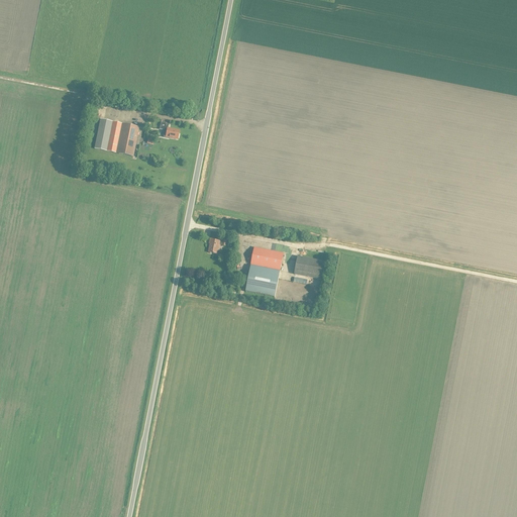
[(133,157),(138,127),(100,119),(94,148),(133,157)]
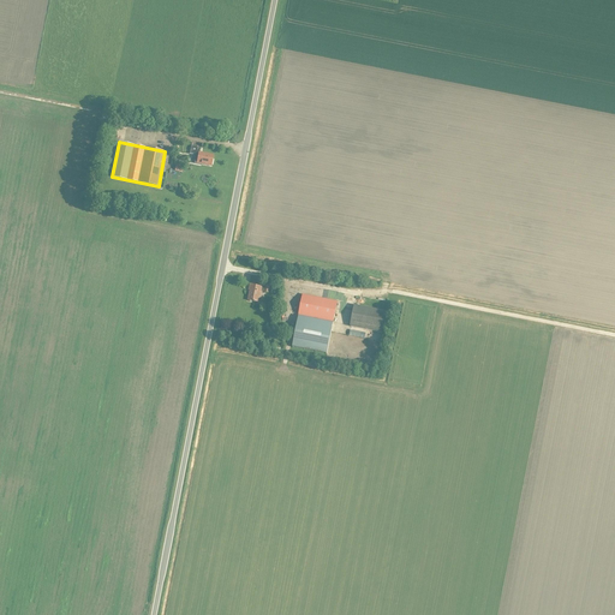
[(212,166),(214,155),(199,153),(201,148),(191,145),(190,154),(198,155),(197,163),(212,166)]
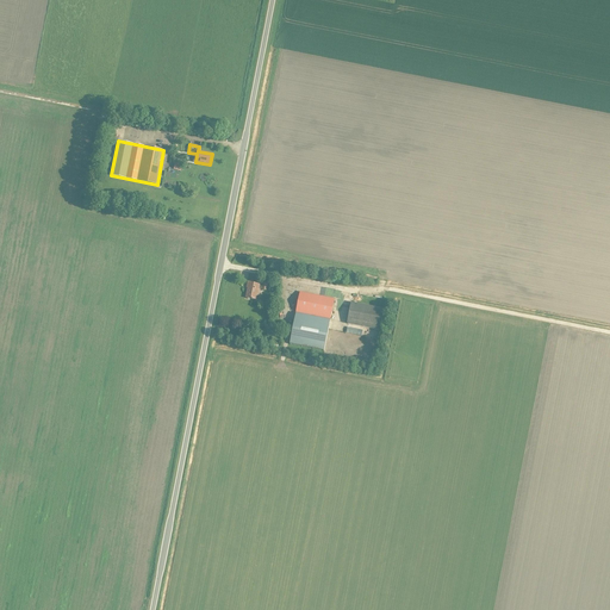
[(267,291),(268,284),(263,282),(261,282),(260,285),(248,282),(247,287),(248,288),(246,298),(251,299),(253,299),(256,299),(257,296),(259,296),(260,290),(267,291)]
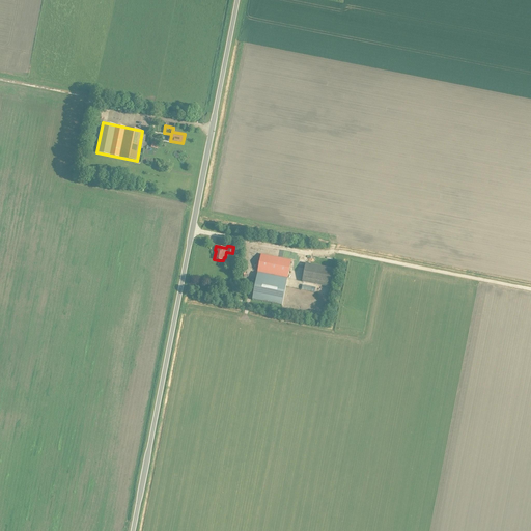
[(287,278),(291,260),(261,254),(258,272),(287,278)]
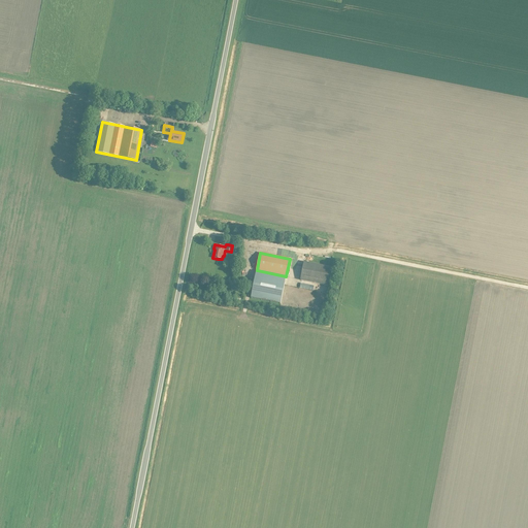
[(332,268),(305,262),(301,279),(329,286),(332,268)]
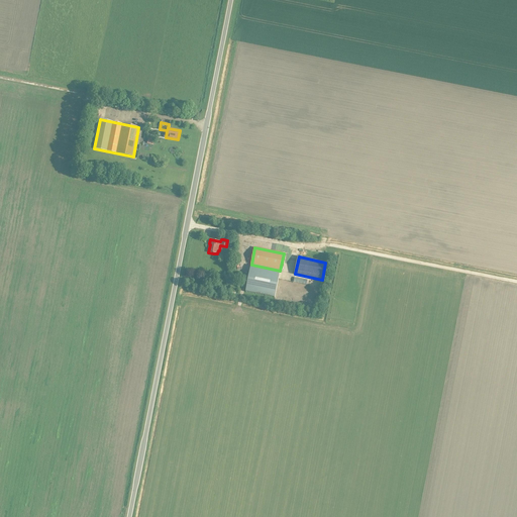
[(280,271),(251,265),(245,292),(270,296),(275,297),(280,271)]
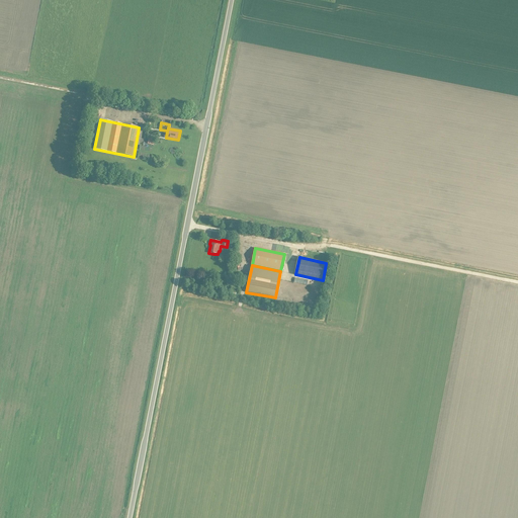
All buildings are outlined.
